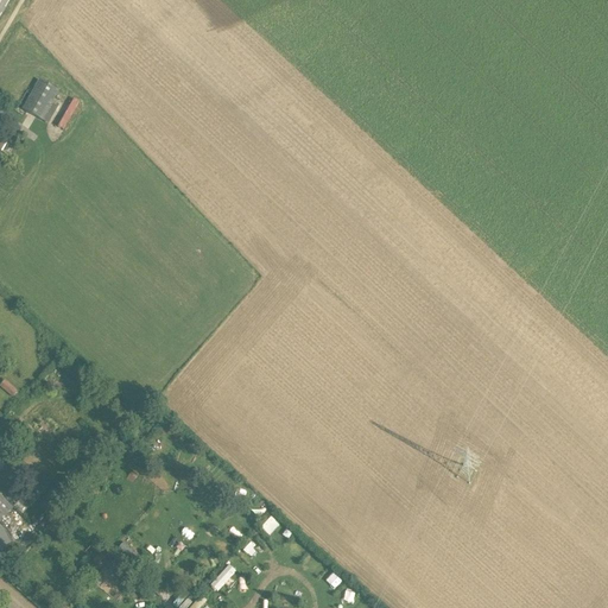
[(59,92),(40,80),(23,109),(49,125),(59,106),(54,102),(59,92)]
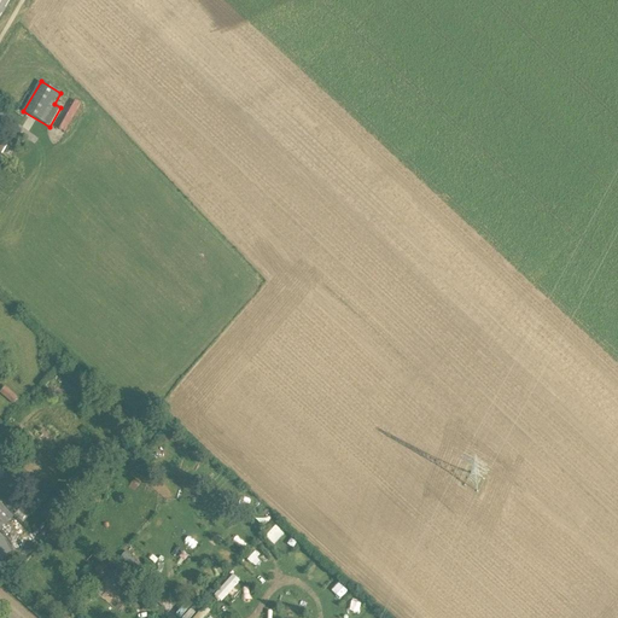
[(13,404),(19,398),(11,391),(5,397),(13,404)]
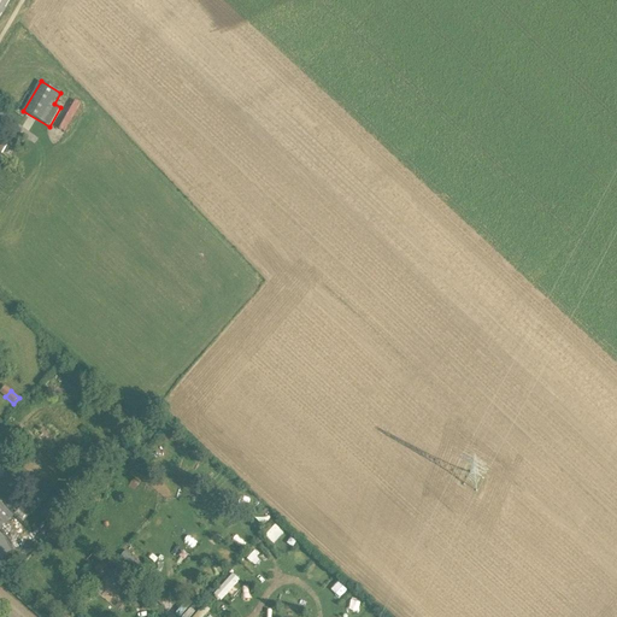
[(11,528),(18,521),(0,503),(0,529),(6,523),(11,528)]
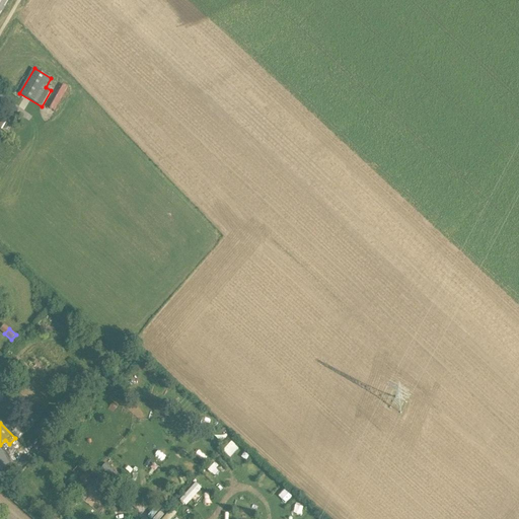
[(229,457),(238,447),(230,441),(222,450),(229,457)]
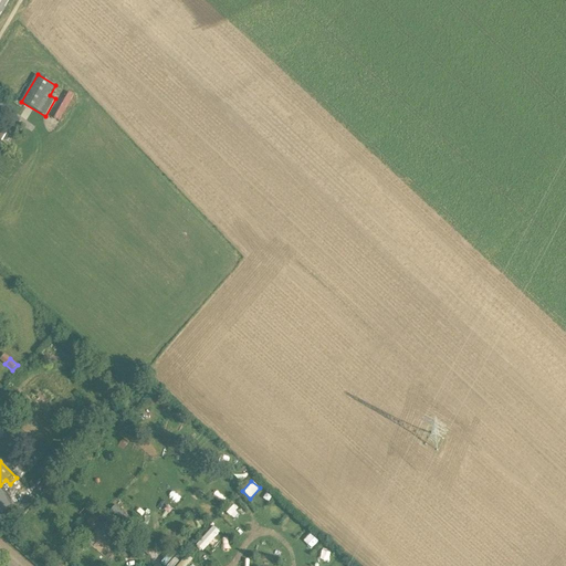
[(218,496),(227,501),(231,492),(222,488),(218,496)]
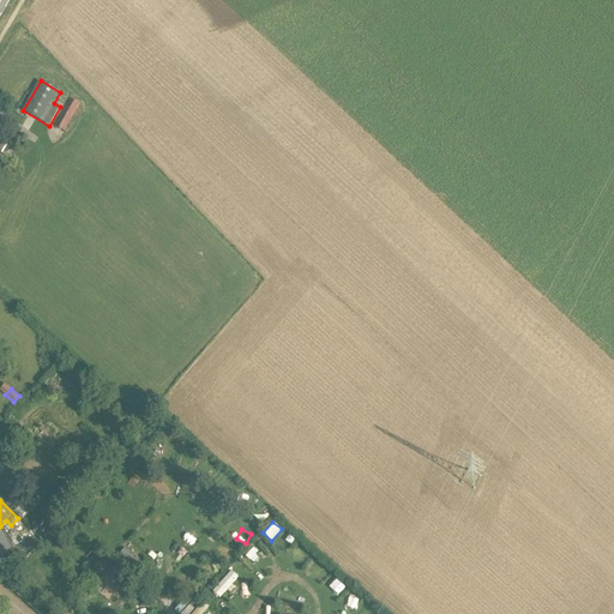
[(258,567),(264,560),(251,549),(245,555),(258,567)]
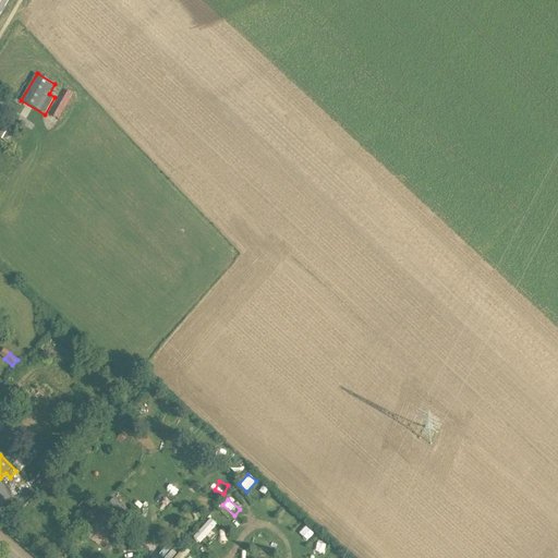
[(214,517),(220,523),(225,518),(217,512),(214,517)]
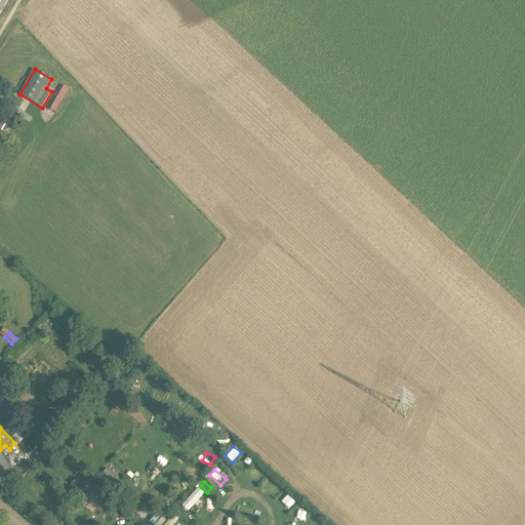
[(198,489),(183,507),(188,512),(203,494),(198,489)]
